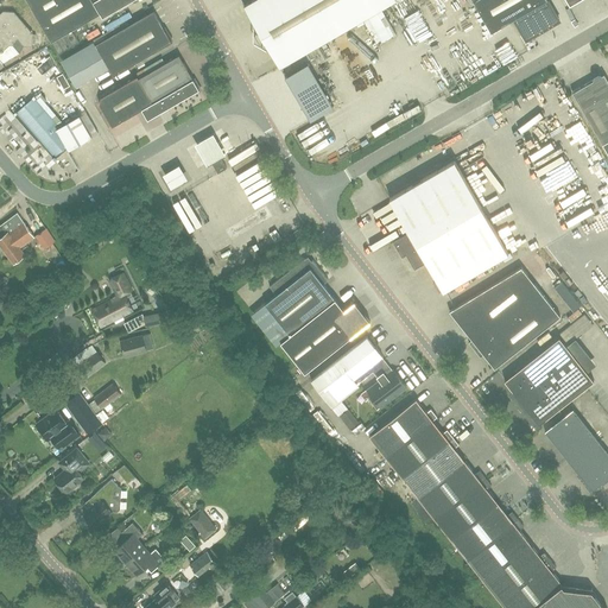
[(94,2),(92,0),(26,0),(51,42),(58,55),(80,43),(76,36),(88,29),(84,23),(100,14),(94,2)]
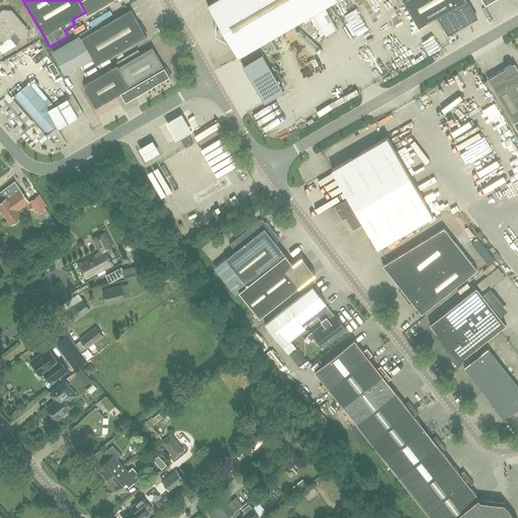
[(78,0),(80,2),(85,12),(87,15),(113,0),(78,0)]
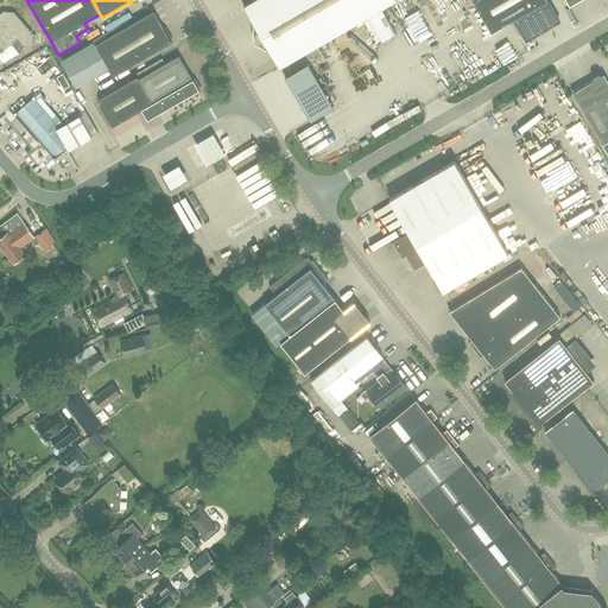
[(280,67),(394,0),(253,0),(245,5),(280,67)]
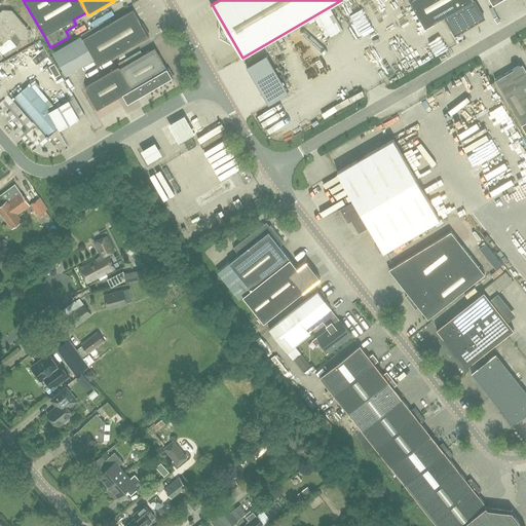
[(408,0),(409,1),(425,29),(445,17),(455,35),(485,17),(474,0),(408,0)]
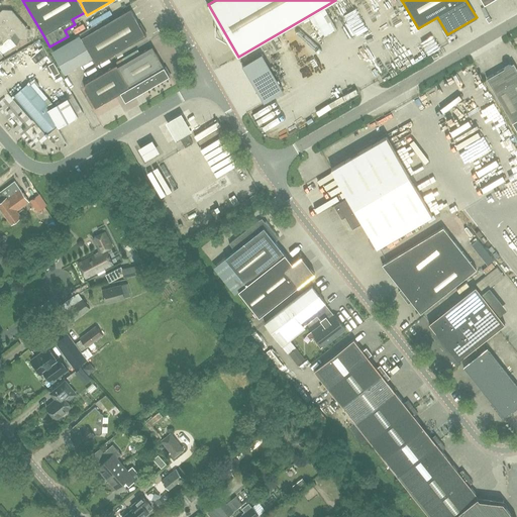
[(28,28),(12,9),(3,9),(0,11),(0,45),(10,37),(17,45),(20,38),(27,39),(28,28)]
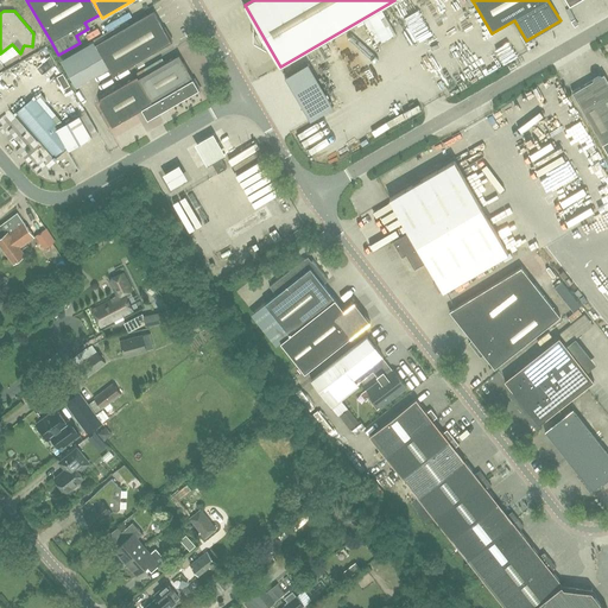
[(114,76),(172,42),(154,11),(96,44),(114,76)]
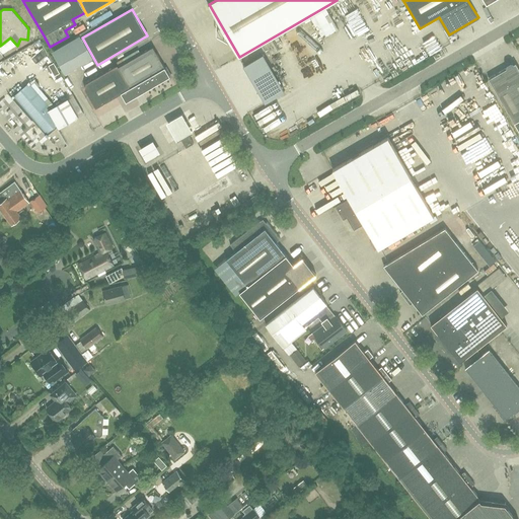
[(127,81),(130,87),(122,92),(127,101),(170,76),(153,46),(146,51),(119,67),(127,81)]
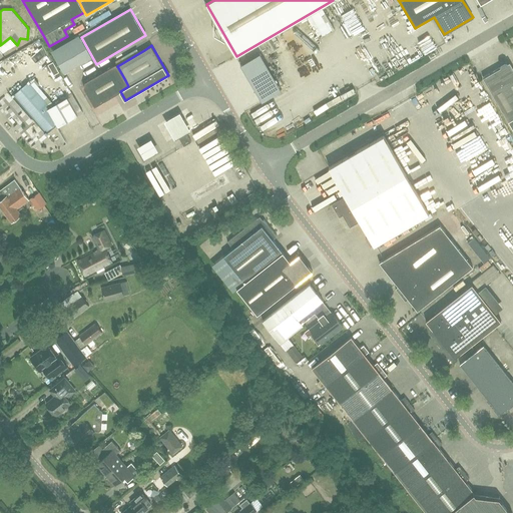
[(260,53),(240,64),(263,101),(282,90),(260,53)]
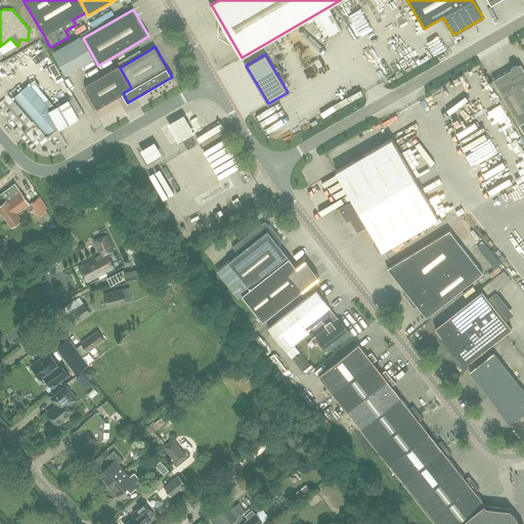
[(55,77),(60,74),(54,63),(49,67),(55,77)]
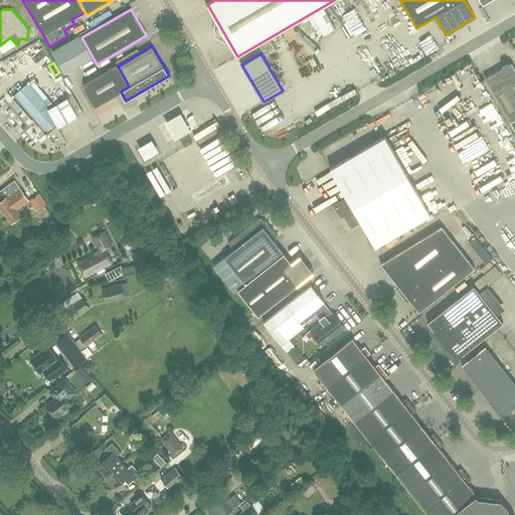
[(510,63),(510,62),(507,62),(503,64),(503,66),(503,67),(485,78),(514,129),(514,67),(512,62),(510,63)]
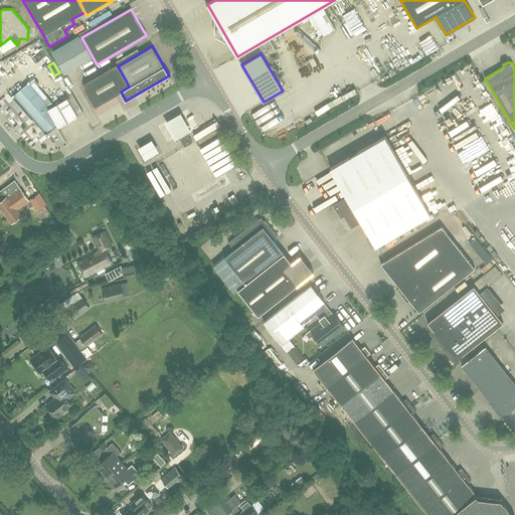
[(107,101),(121,92),(129,87),(126,80),(118,66),(116,64),(86,82),(83,88),(95,107),(107,101)]
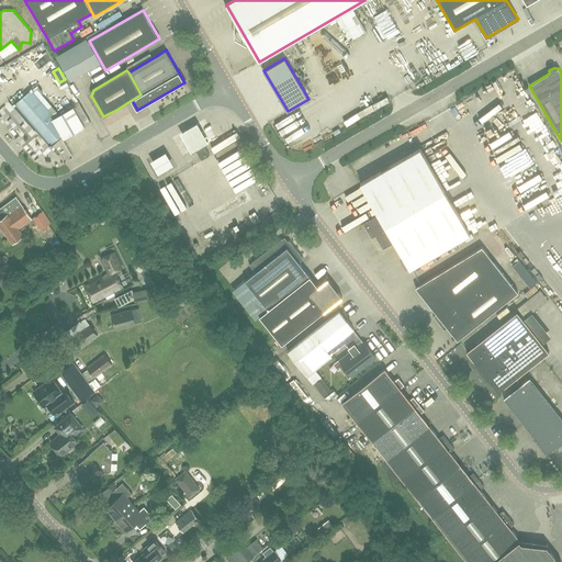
[(311,80),(314,88),(326,81),(323,74),(311,80)]
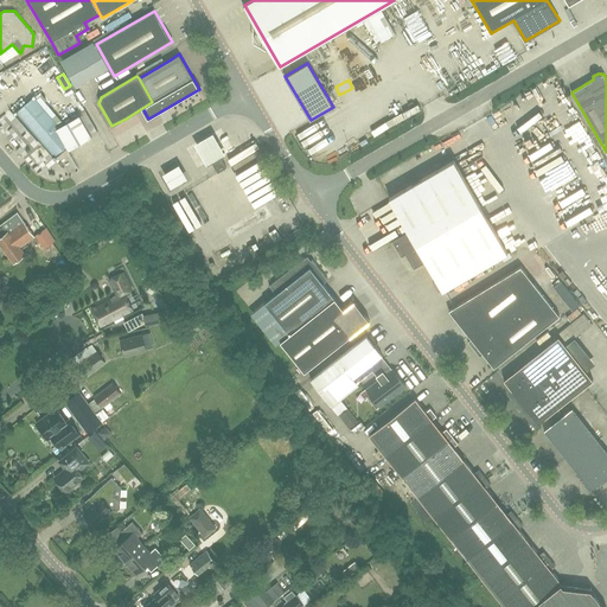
[(61,126),(34,95),(14,113),(55,159),(68,148),(69,149),(93,136),(80,115),(61,126)]
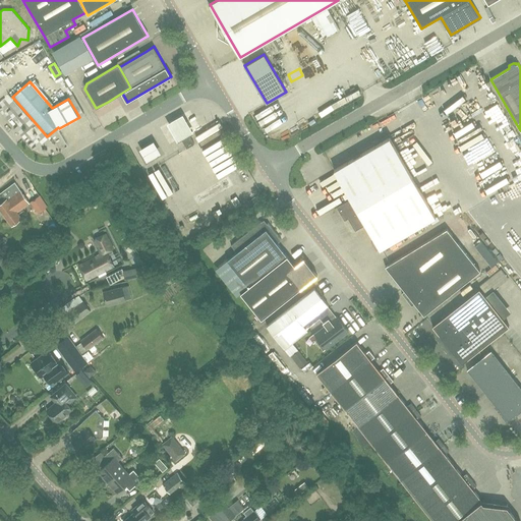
[(264,122),(266,126),(280,119),(278,115),(264,122)]
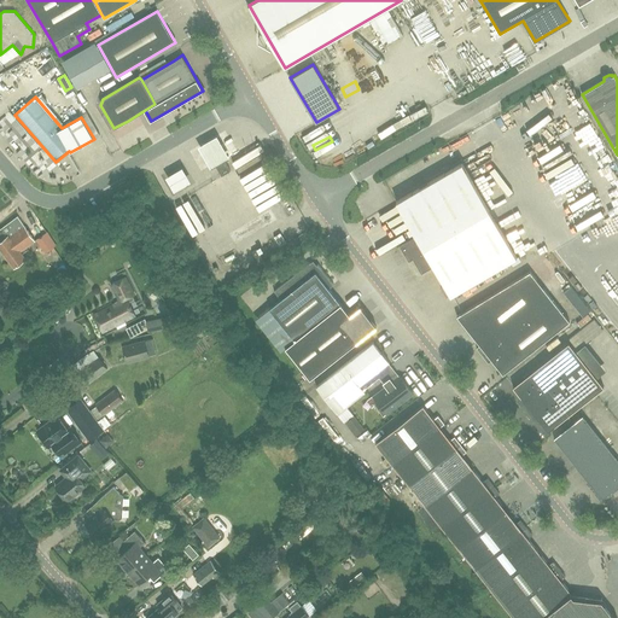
[(198,149),(210,169),(229,158),(217,138),(198,149)]
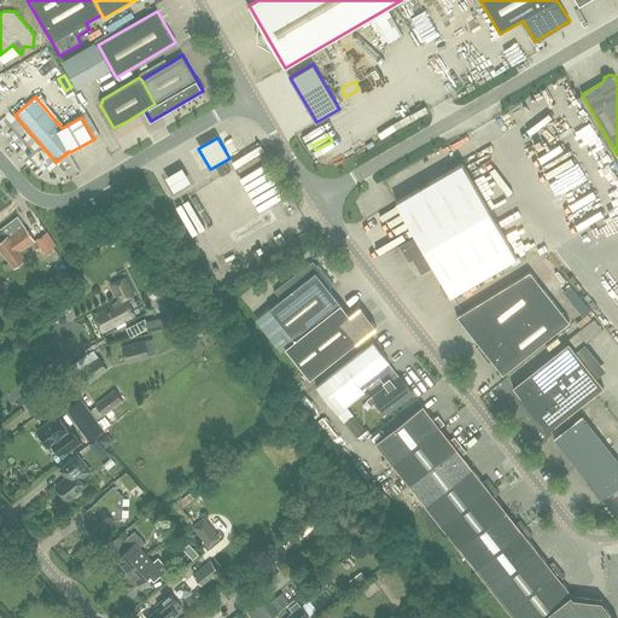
[(222,176),(231,170),(225,159),(215,164),(222,176)]
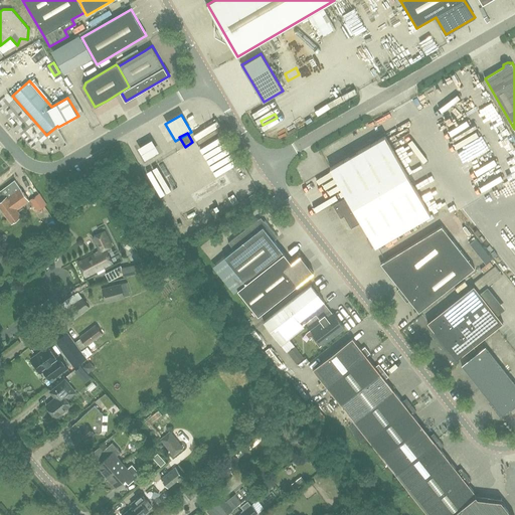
[(144,155),(158,147),(152,134),(137,142),(144,155)]
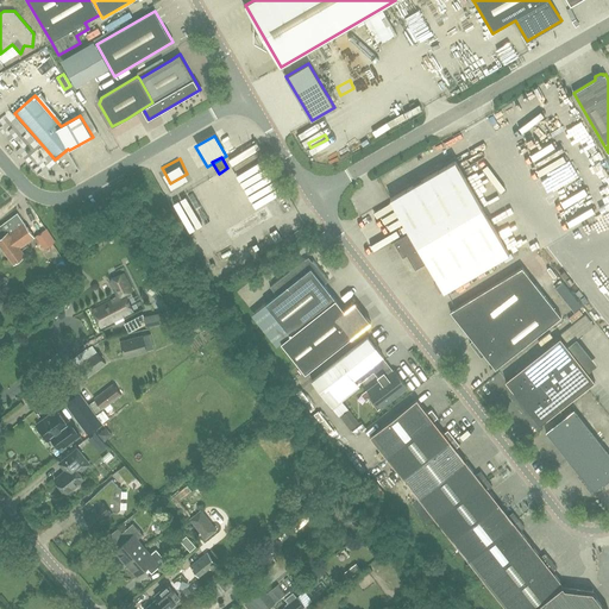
[(415,270),(427,263),(445,292),(509,253),(456,161),(390,199),(410,233),(394,243),(402,258),(407,256),(415,270)]
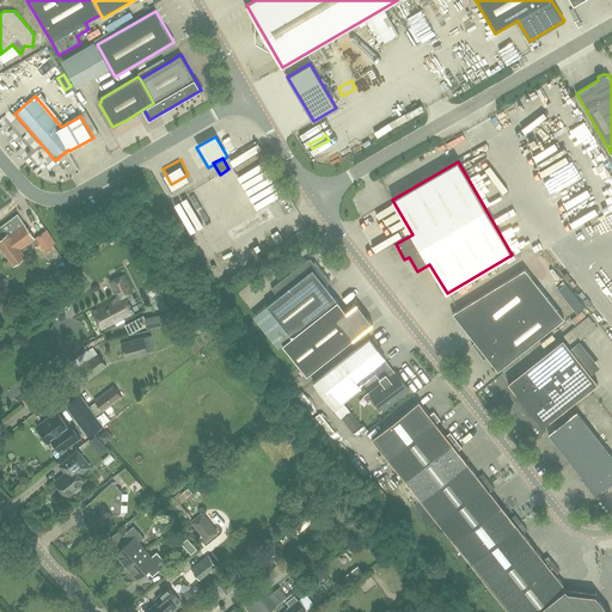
[(591,208),(604,203),(600,196),(570,208),(574,215),(591,208)]
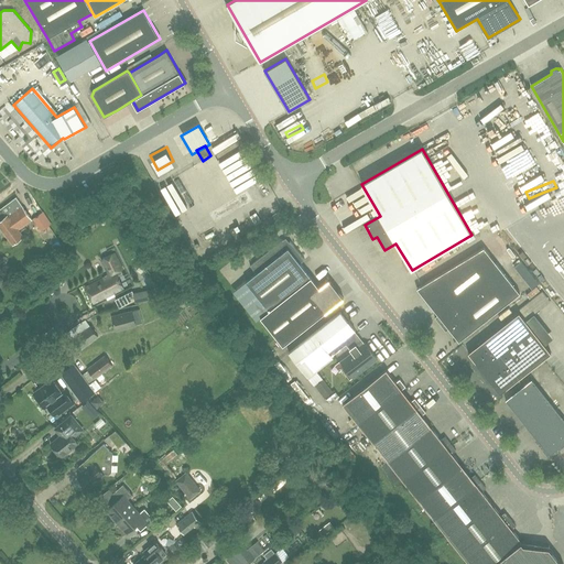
[(0,226),(13,243),(23,236),(19,229),(32,219),(17,197),(0,208),(0,226)]
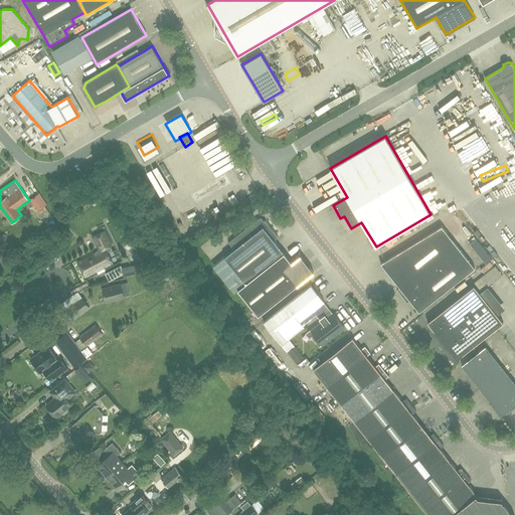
[(39,194),(30,200),(37,210),(46,204),(39,194)]
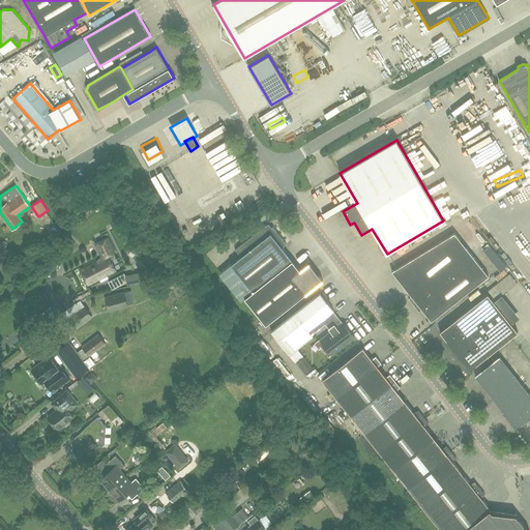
[(269,229),(266,225),(235,249),(241,257),(231,264),(253,292),(245,298),(266,324),(322,281),(310,263),(300,270),(283,247),(287,244),(273,227),(269,229)]
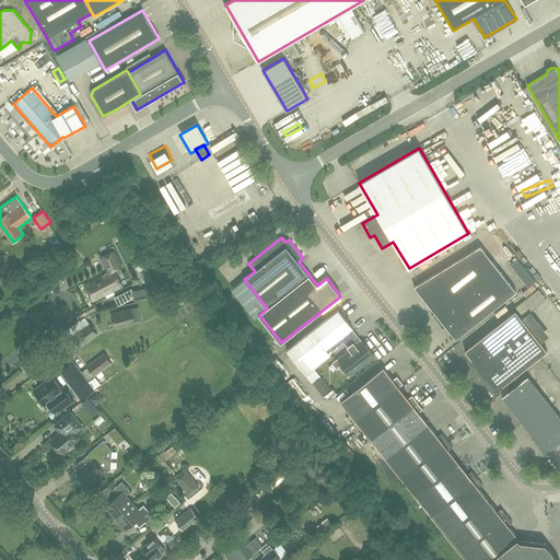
[(438,323),(501,272),(480,246),(415,287),(435,314),(432,316),(438,323)]
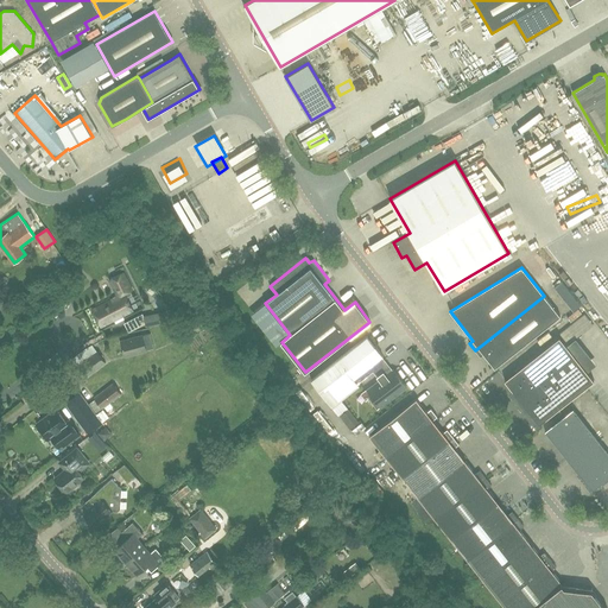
[(127,297),(132,295),(131,291),(132,290),(124,273),(111,280),(119,297),(112,299),(112,301),(93,310),(101,327),(133,311),(127,297)]
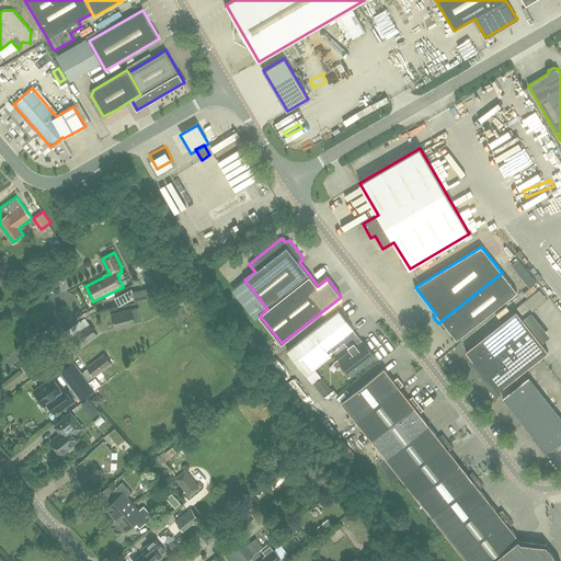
[(502,273),(438,323),(444,331),(447,328),(457,340),(517,293),(502,273)]
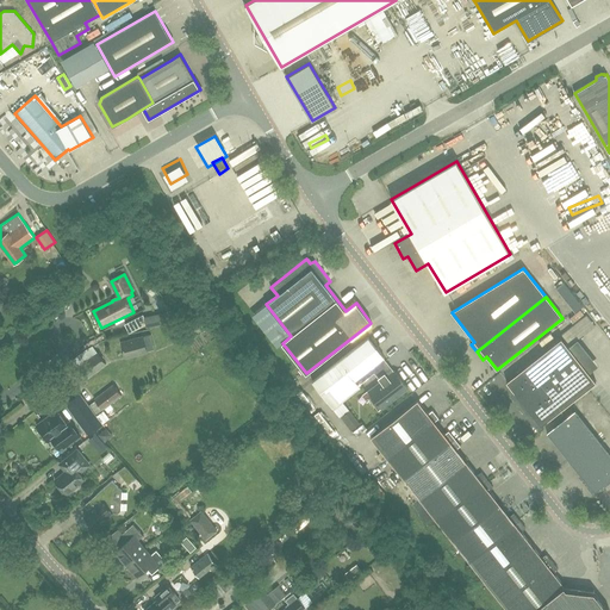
[(145,317),(144,317),(145,324),(147,328),(168,323),(166,312),(145,317)]
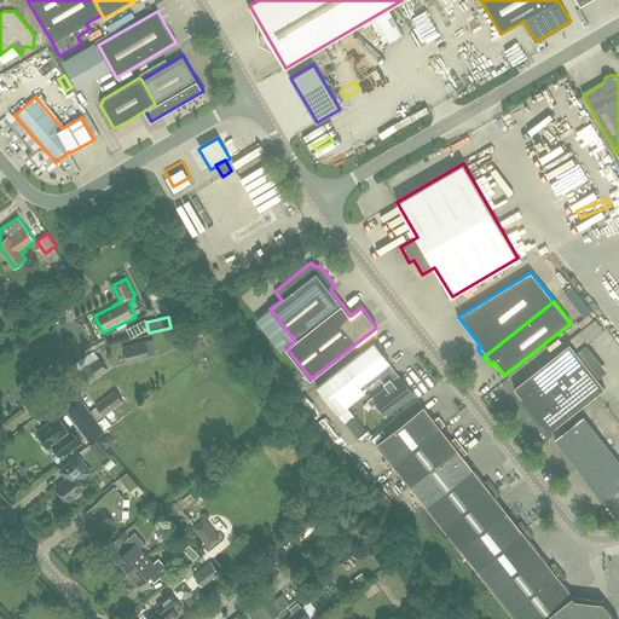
[(128,363),(157,354),(152,340),(125,348),(128,363)]
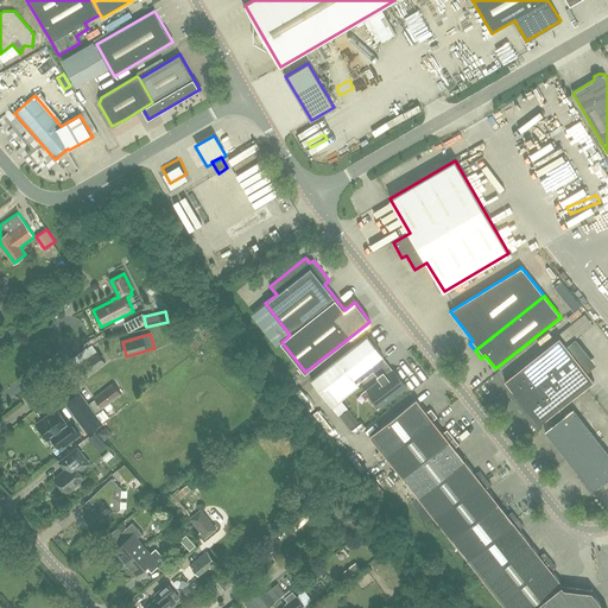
[(320,373),(311,380),(334,407),(340,416),(348,409),(341,400),(359,387),(358,385),(354,380),(382,358),(384,356),(367,336),(337,360),(320,373)]
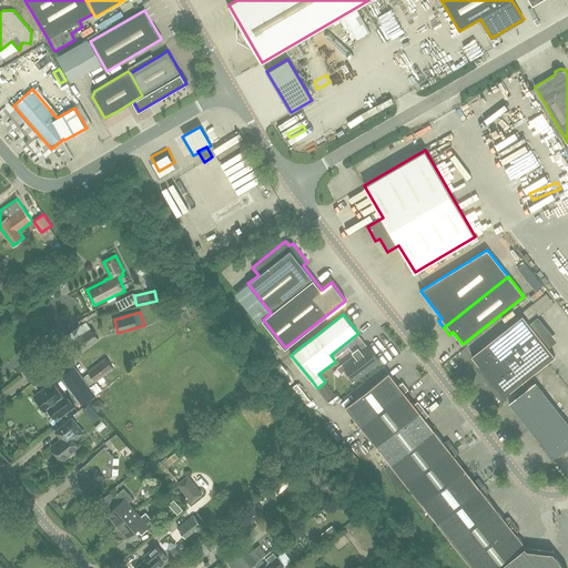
[(504,399),(523,385),(520,383),(555,355),(523,314),(472,355),(504,396),(503,397),(504,399)]
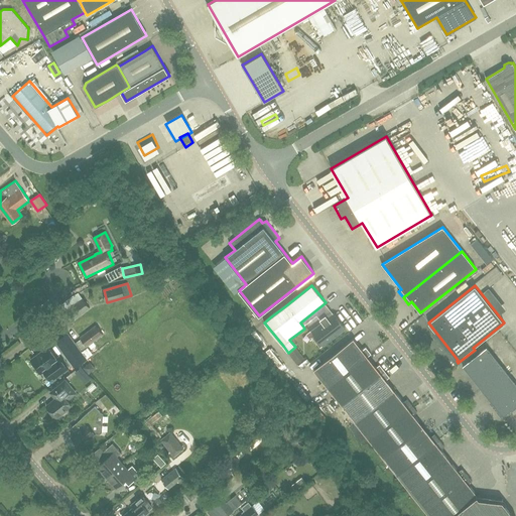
[(73,320),(90,307),(83,298),(66,310),(73,320)]
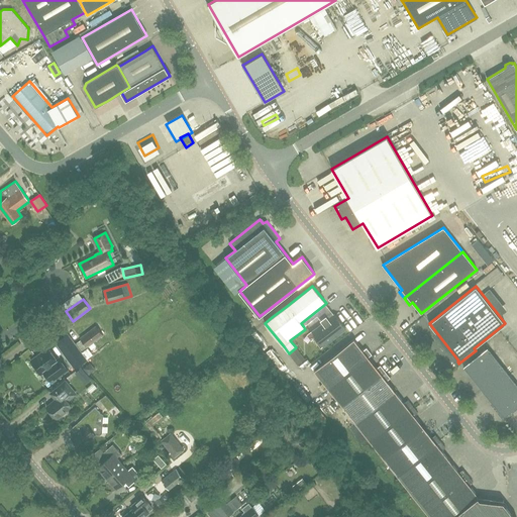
[(335,315),(333,314),(331,313),(321,320),(323,323),(308,335),(311,340),(313,339),(320,348),(324,346),(333,338),(334,339),(346,329),(335,315)]
